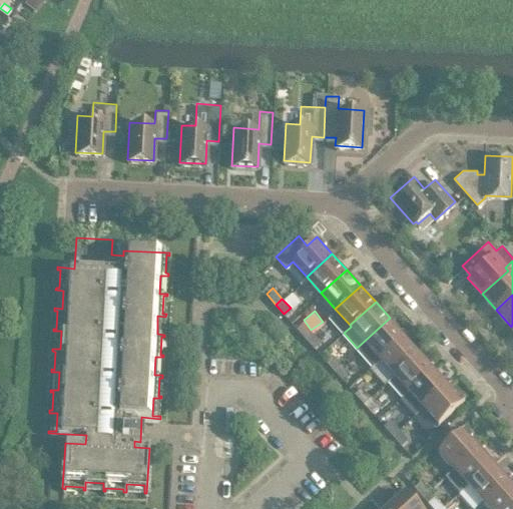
[(379,358),(405,334),(390,318),(357,348),(372,364),(379,358)]
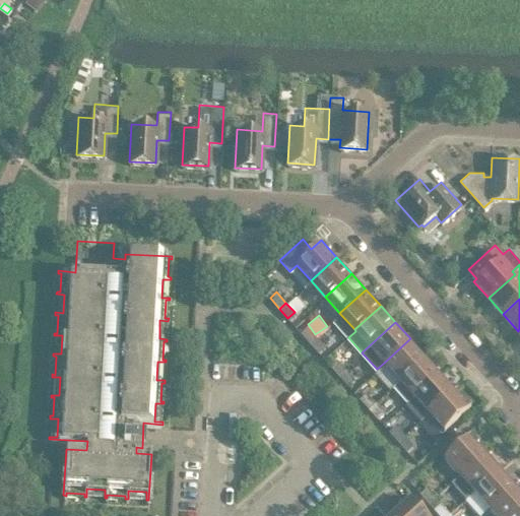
[(309,341),(315,335),(306,325),(300,330),(309,341)]
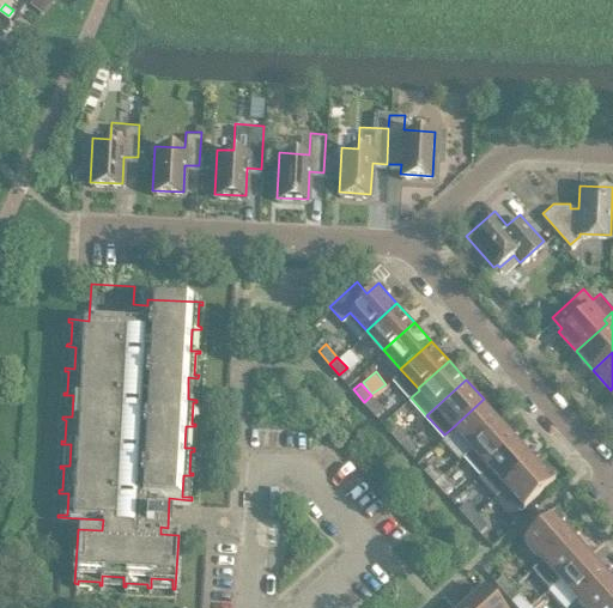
[(374,413),(382,406),(371,395),(364,402),(374,413)]
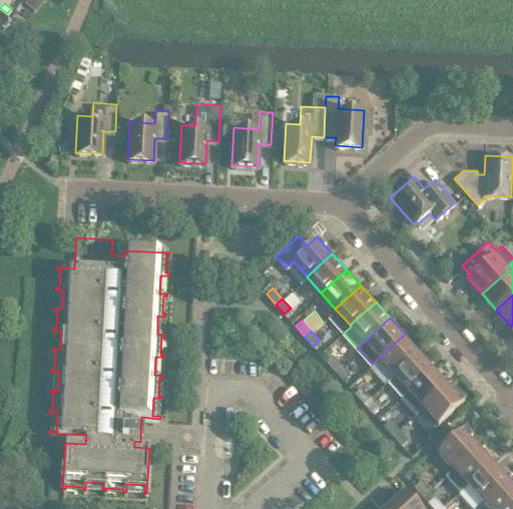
[(379,358),(393,374),(419,351),(405,334),(379,358)]
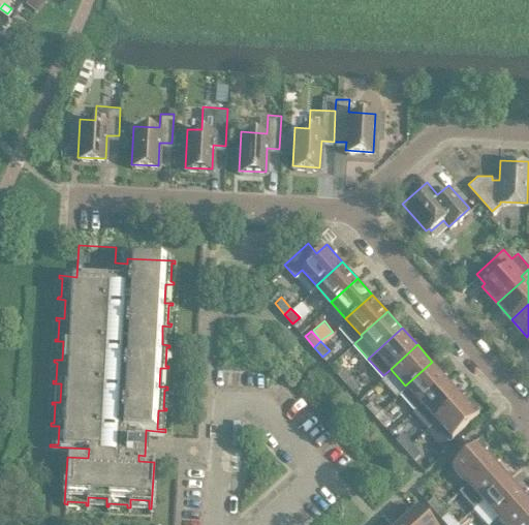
[(421,402),(447,378),(432,362),(405,385),(421,402)]
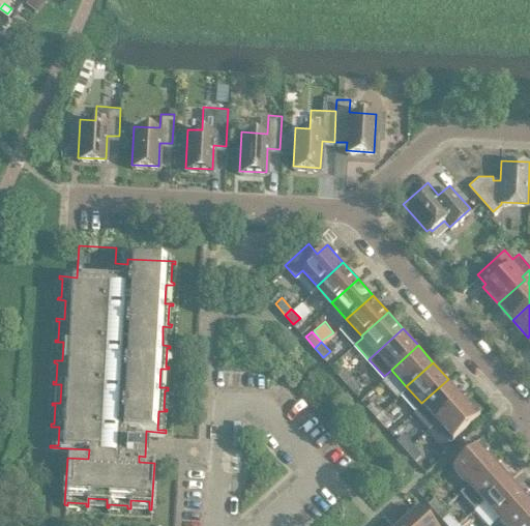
[(344,381),(351,375),(342,364),(334,371),(344,381)]
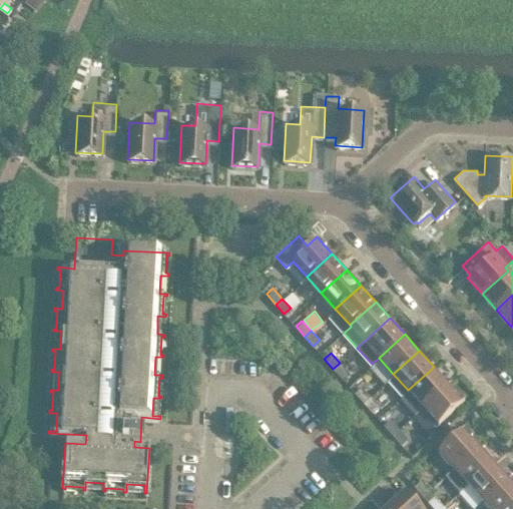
[(342,378),(349,372),(340,363),(333,369),(342,378)]
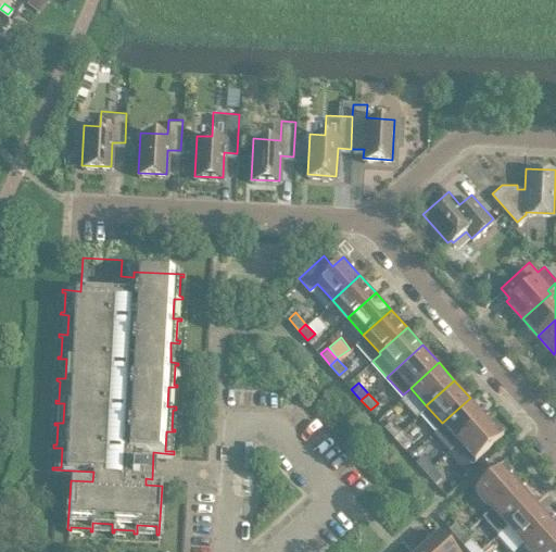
[(442,423),(457,440),(485,415),(470,398),(442,423)]
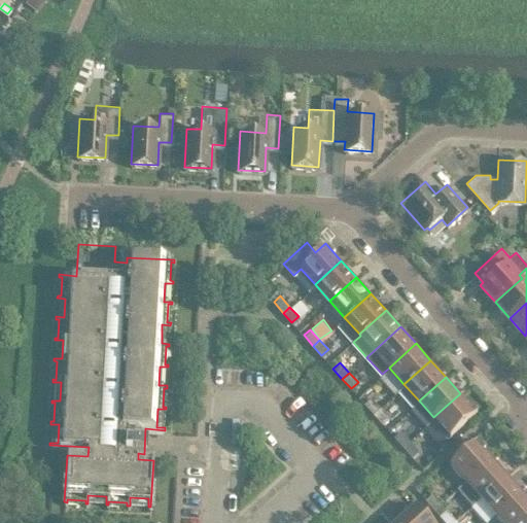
[(476,411),(460,393),(433,417),(449,434),(476,411)]
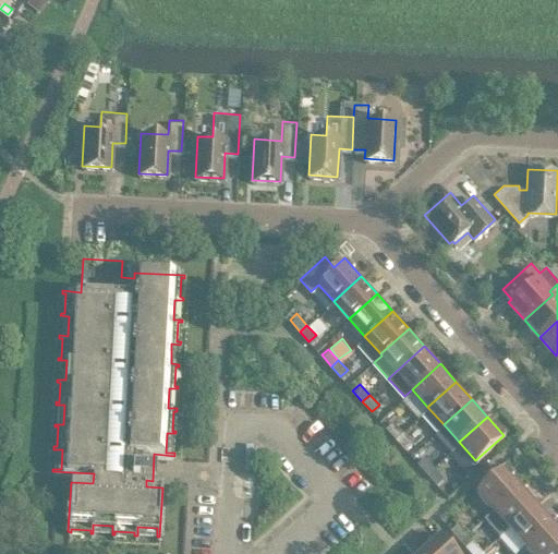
[(395,436),(401,430),(391,419),(385,425),(395,436)]
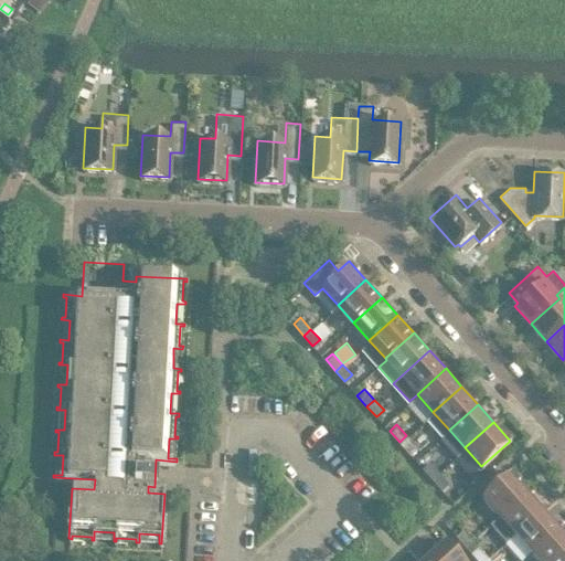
[(408,453),(416,446),(406,435),(400,442),(408,453)]
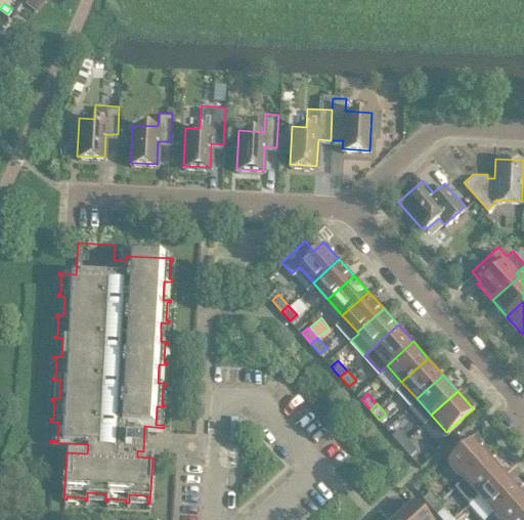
[(400,442),(406,437),(397,426),(391,432),(400,442)]
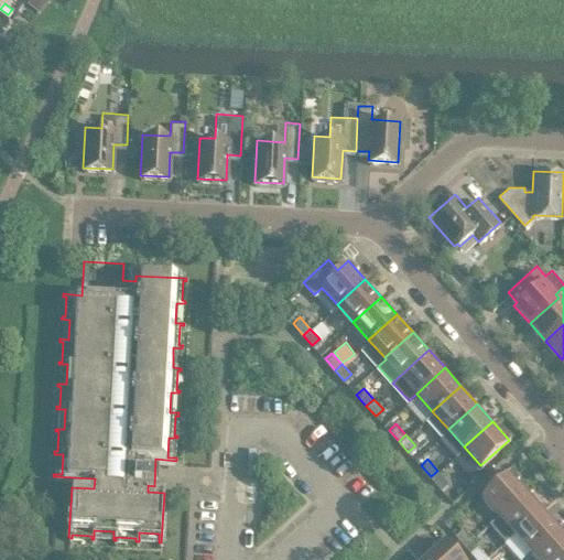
[(480,495),(498,514),(525,488),(509,470),(480,495)]
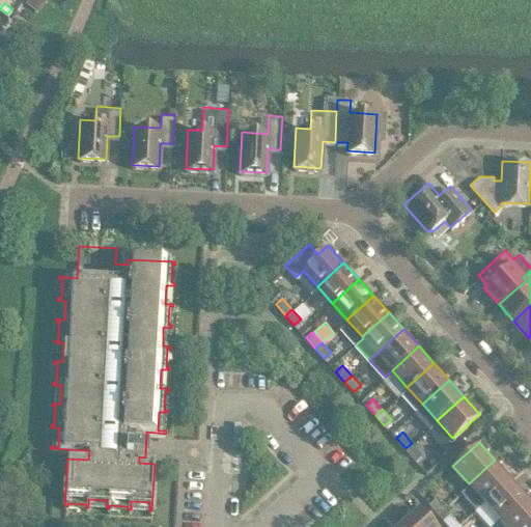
[(414,459),(421,452),(412,443),(406,448),(414,459)]
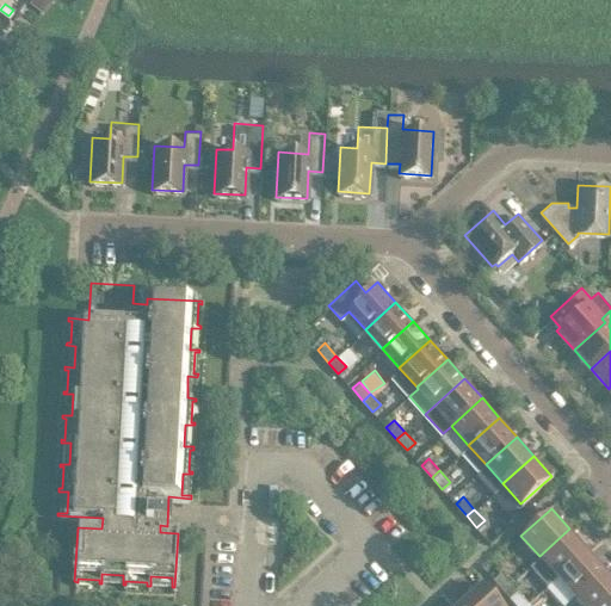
[(556,575),(587,548),(569,529),(539,556),(530,564),(548,583),(556,575)]
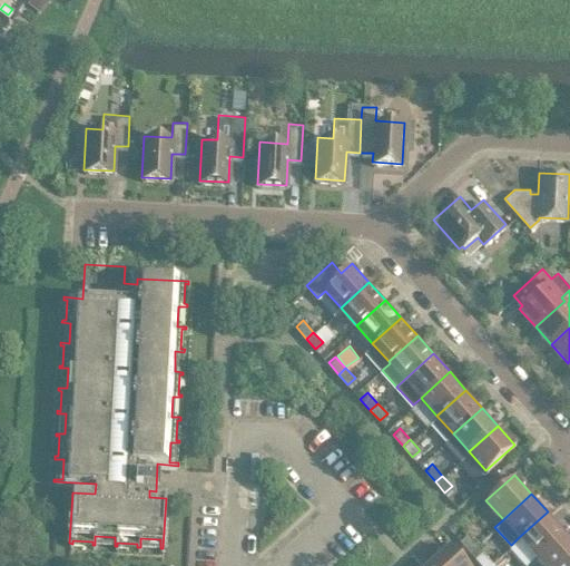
[(519,537),(534,555),(563,529),(548,511),(519,537)]
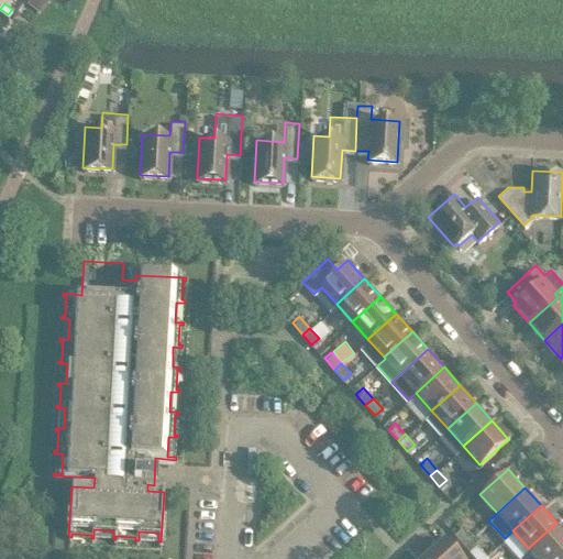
[(538,558),(551,558),(562,548),(562,529),(556,523),(528,548),(538,558)]
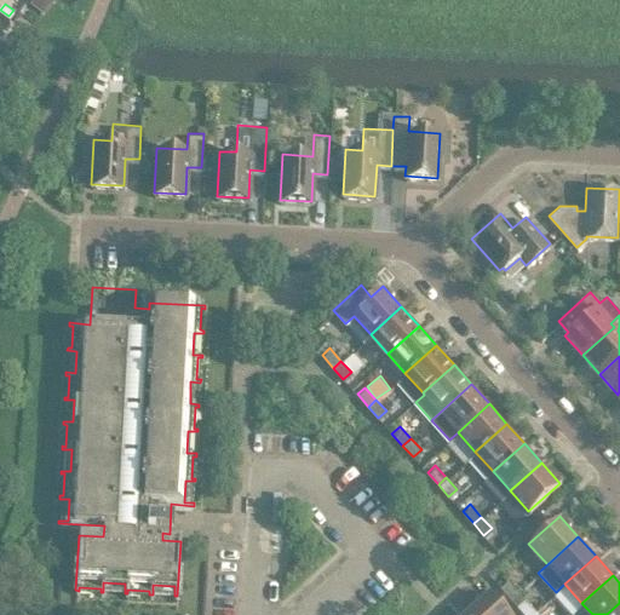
[(510,597),(520,588),(510,576),(499,586),(510,597)]
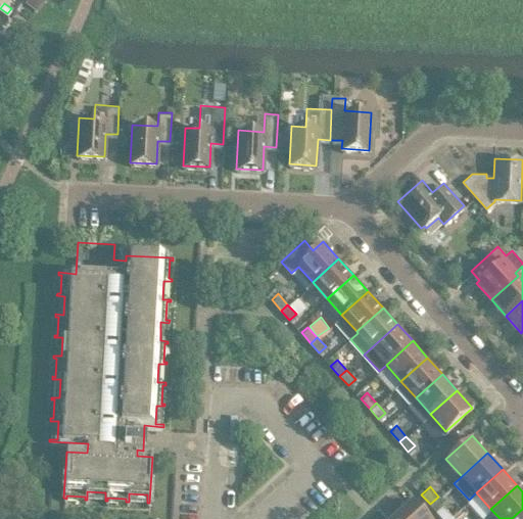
[(429,518),(410,497),(392,512),(397,518),(429,518)]
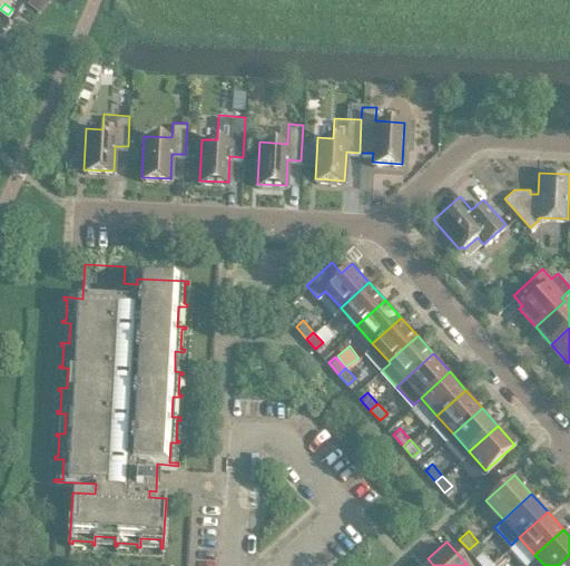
[(482,565),(485,565),(494,559),(484,548),(475,557),(482,565)]
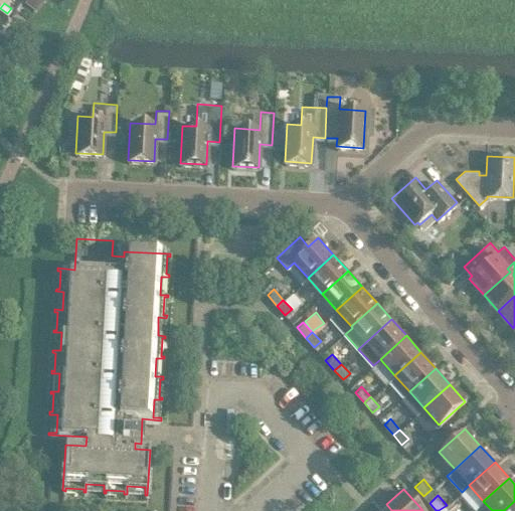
[(514,510),(514,501),(504,510),(514,510)]
